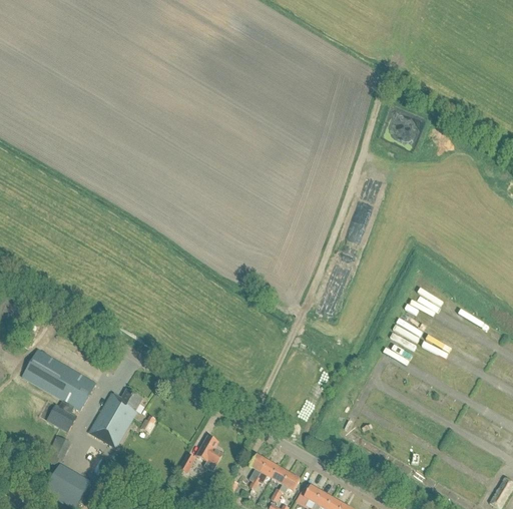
[(477,318),(483,308),(476,303),(470,314),(477,318)]
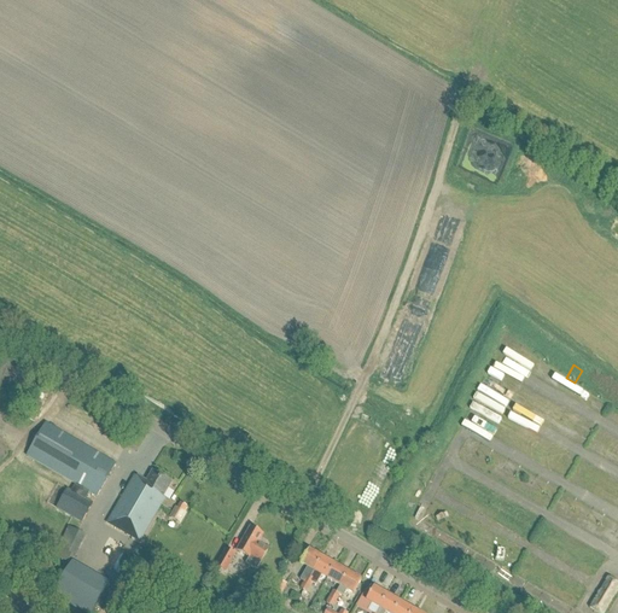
[(88,490),(95,494),(115,461),(45,420),(25,453),(75,482),(88,490)]
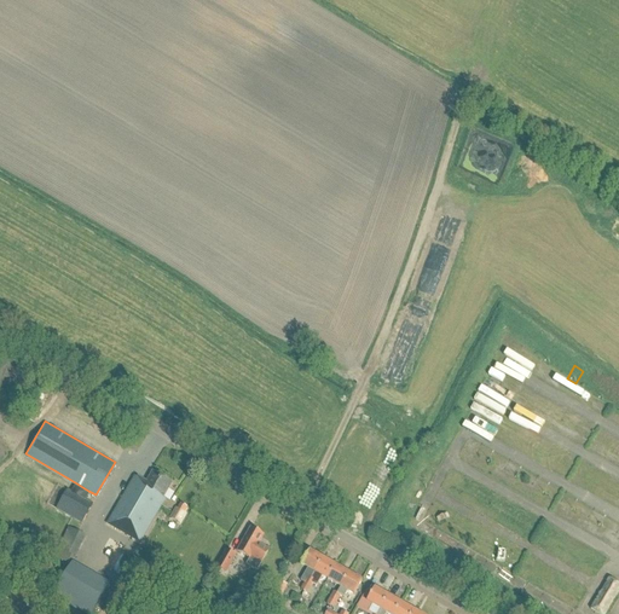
[(152,469),(146,480),(134,473),(108,521),(139,539),(165,497),(163,496),(172,480),(152,469)]
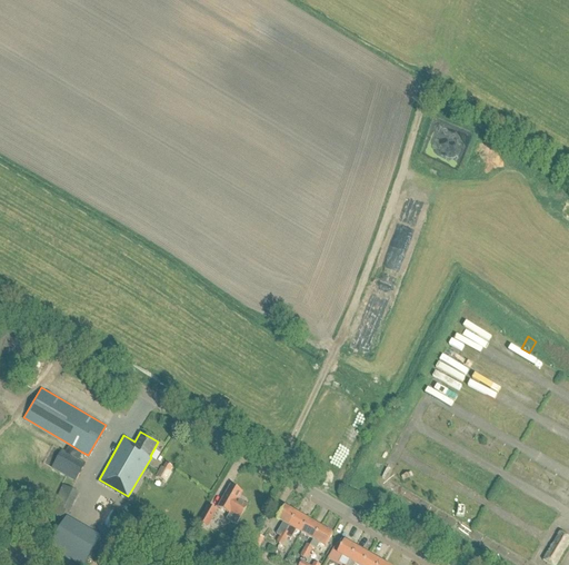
[(78,457),(81,452),(69,444),(65,450),(61,448),(51,466),(76,478),(85,461),(78,457)]
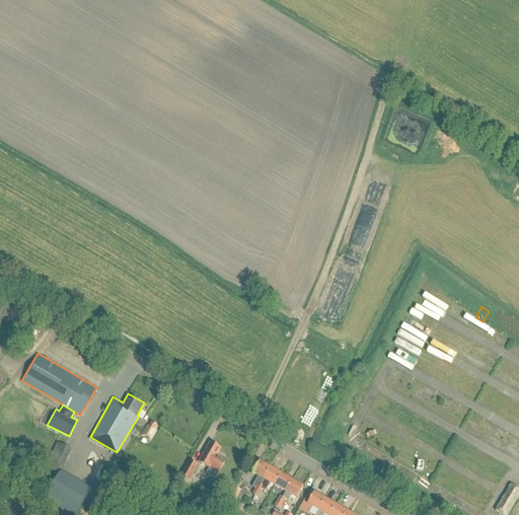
[(147,423),(142,432),(151,437),(156,428),(155,428),(157,423),(151,420),(148,424),(147,423)]
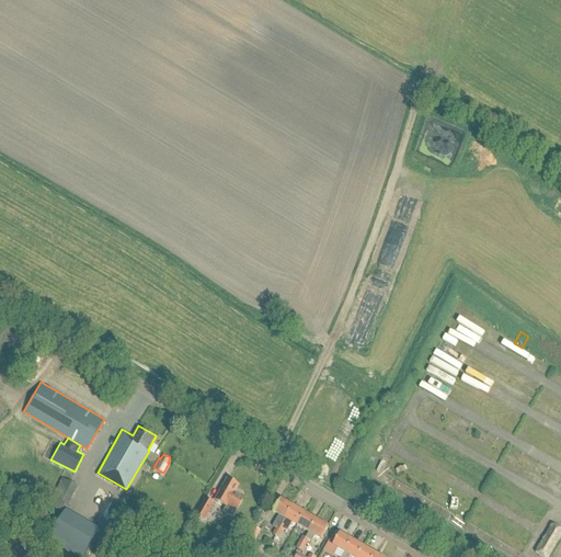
[(78,484),(63,476),(53,496),(68,502),(78,484)]
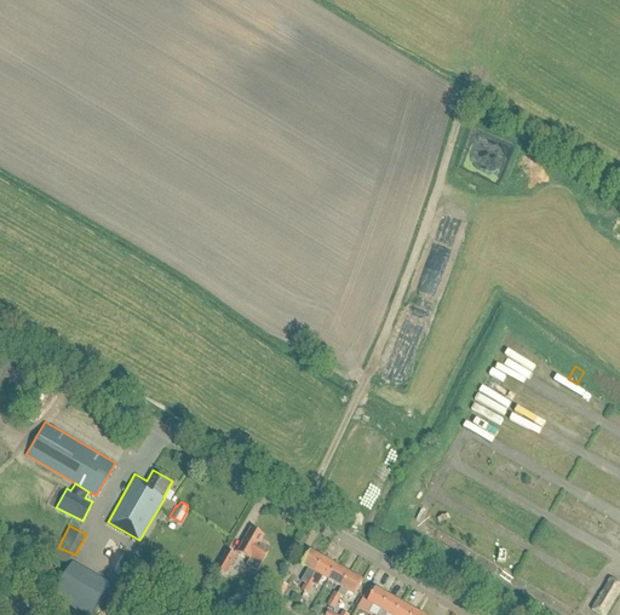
[(250,527),(236,550),(250,557),(251,556),(262,562),(269,549),(258,542),(263,534),(250,527)]
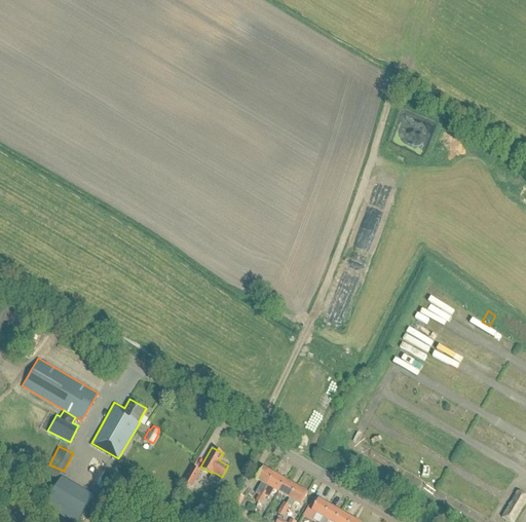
[(192,465),(183,481),(191,485),(199,470),(192,465)]
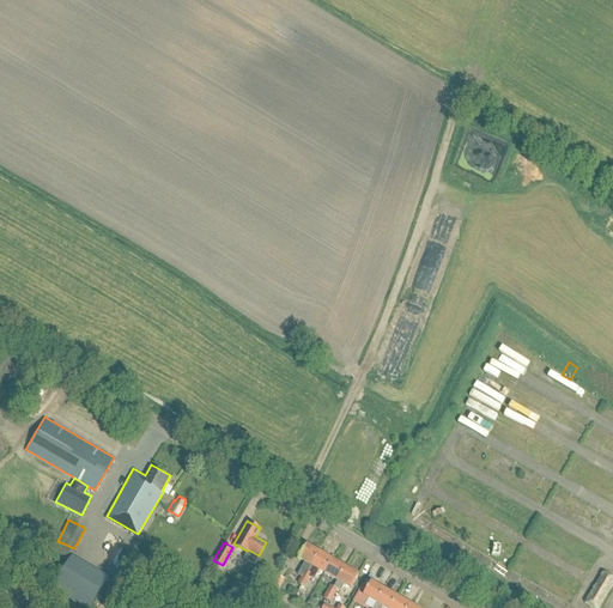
[(297,572),(301,575),(309,578),(310,576),(313,572),(309,570),(320,551),(307,542),(298,555),(304,560),(297,572)]
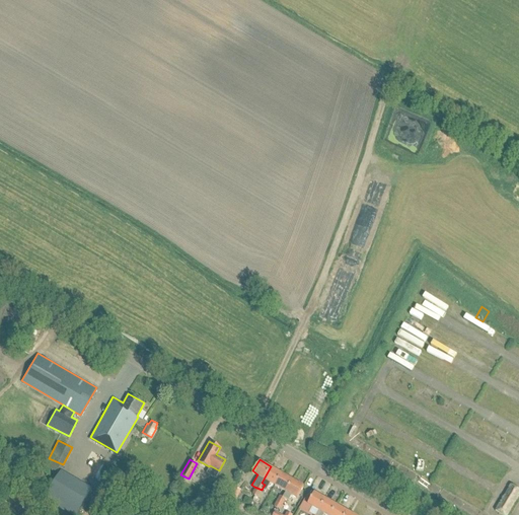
[(270,481),(275,484),(281,471),(271,466),(262,483),(265,485),(263,488),(266,489),(270,481)]
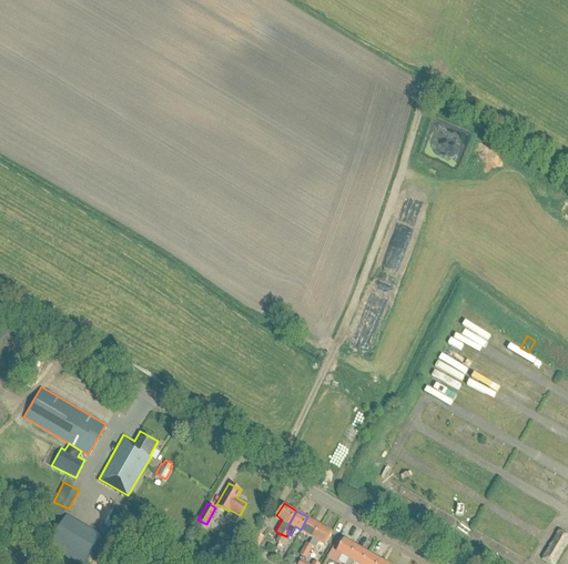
[(111,533),(72,514),(58,545),(97,563),(111,533)]
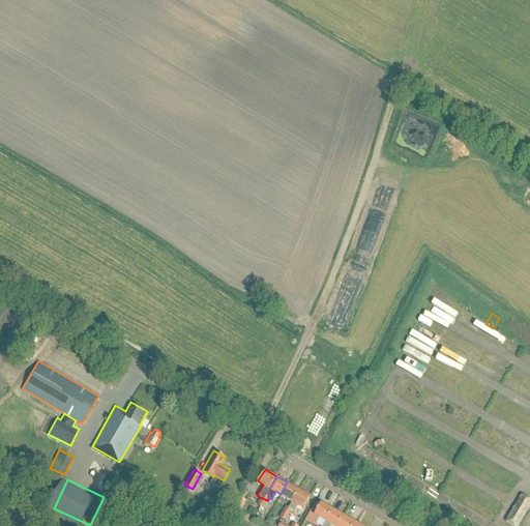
[(281,494),(291,500),(297,488),(287,481),(281,494)]
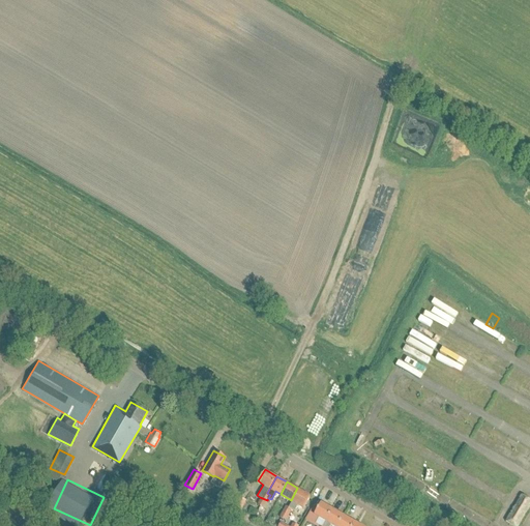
[(286,504),(283,509),(289,513),(292,507),(294,509),(297,503),(302,506),(310,495),(297,488),(291,500),(289,505),(286,504)]
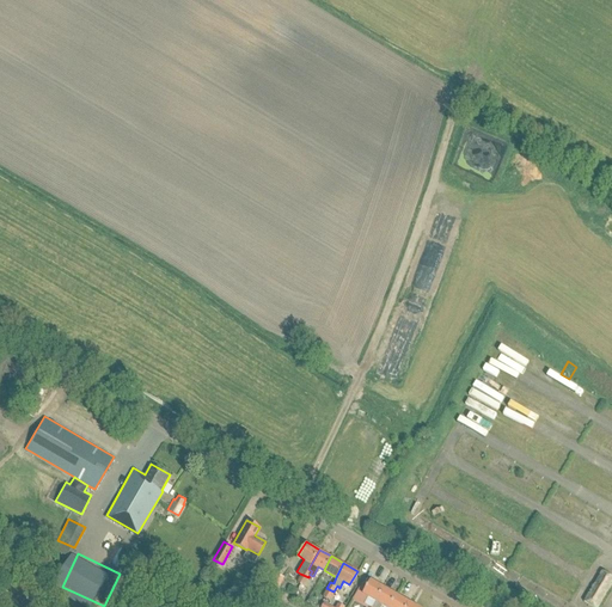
[(611,578),(611,574),(601,568),(583,599),(595,606),(611,578)]
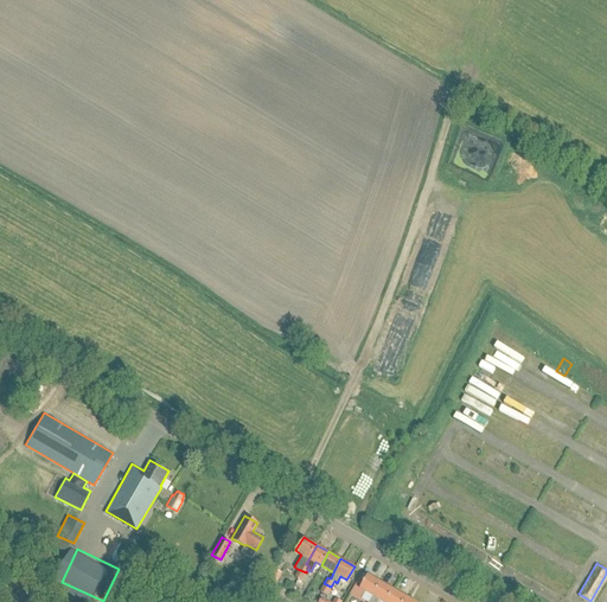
[(275,567),(270,576),(270,578),(278,581),(282,570),(275,567)]
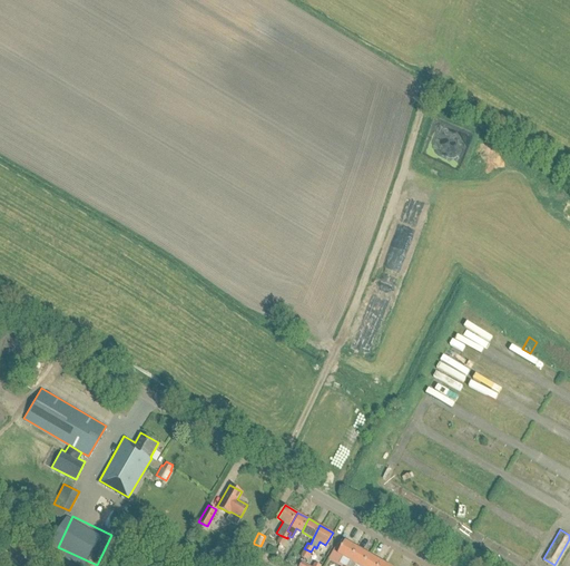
[(276,539),(278,542),(284,544),(287,538),(279,535),(276,539)]
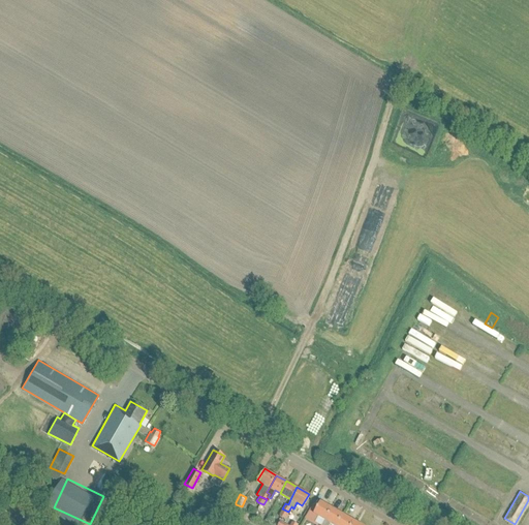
[(316,524),(320,524),(324,519),(332,507),(319,500),(313,512),(318,515),(315,521),(318,522),(316,524)]
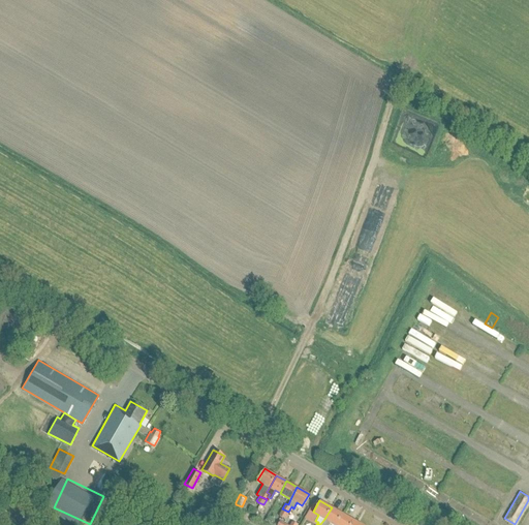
[(328,524),(330,522),(335,524),(342,513),(332,507),(324,519),(320,524),(328,524)]
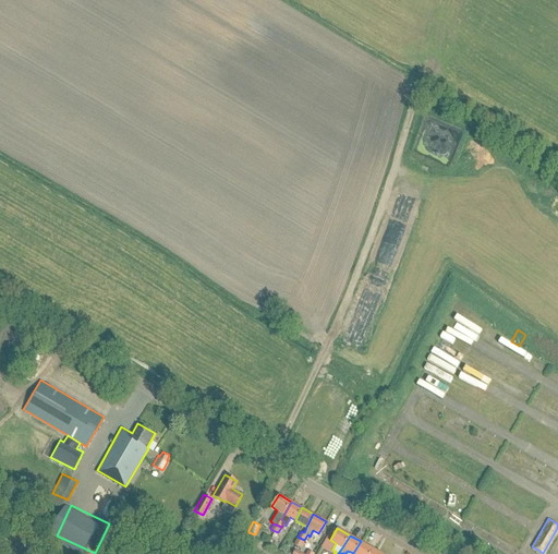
[(304,540),(298,537),(294,542),(300,546),(304,540)]
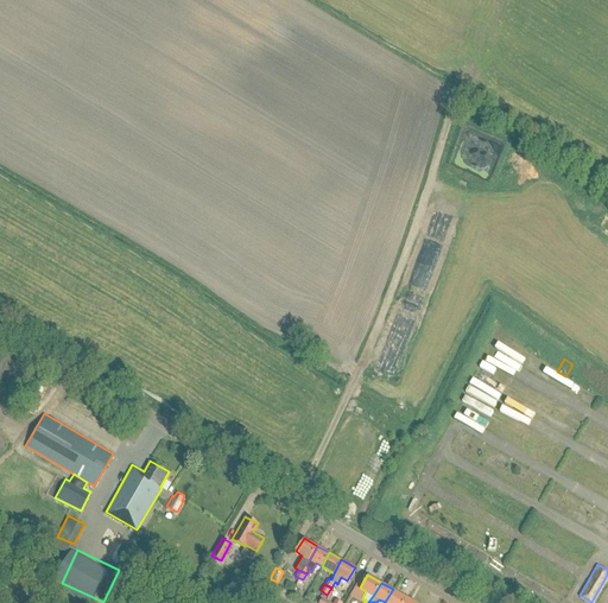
[(400,602),(405,596),(393,589),(385,602),(400,602)]
